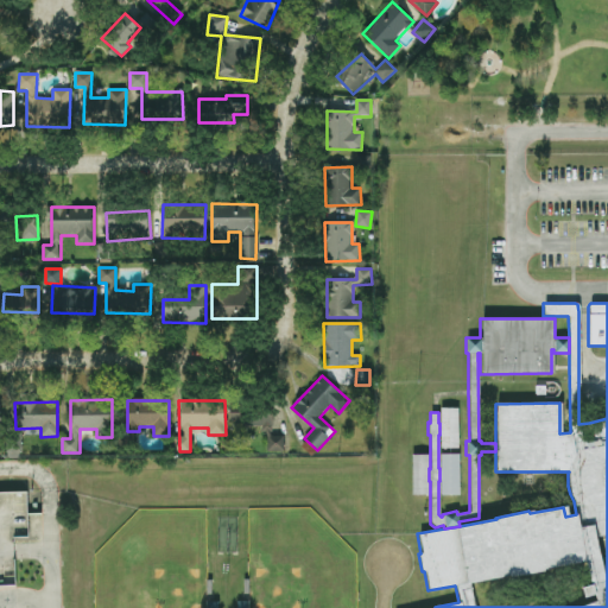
[(439,407),(460,407),(460,448),(439,448),(439,435),(439,423),(439,407)]
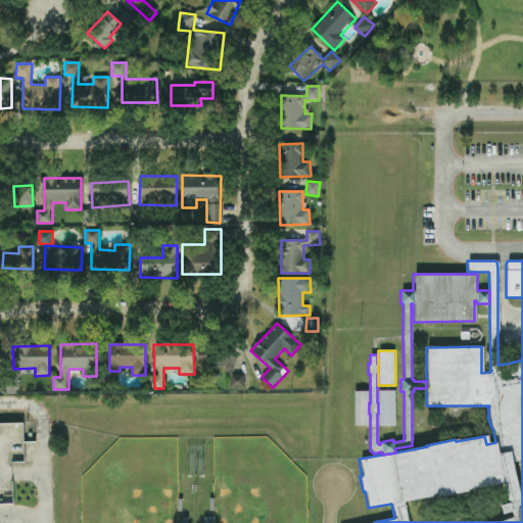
[(211,374),(211,367),(226,367),(226,373),(235,373),(235,353),(198,352),(197,373),(211,374)]
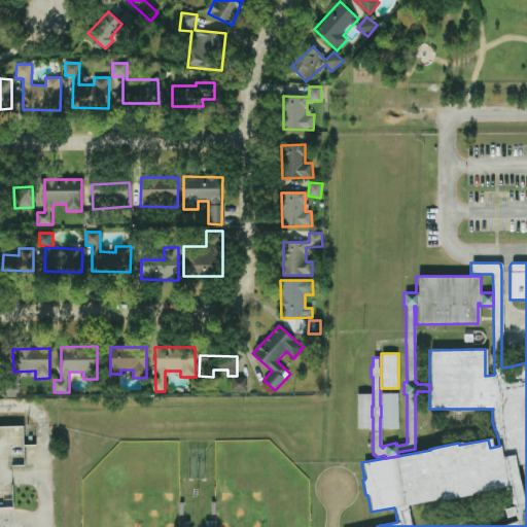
[(247,391),(246,378),(232,378),(233,391),(247,391)]
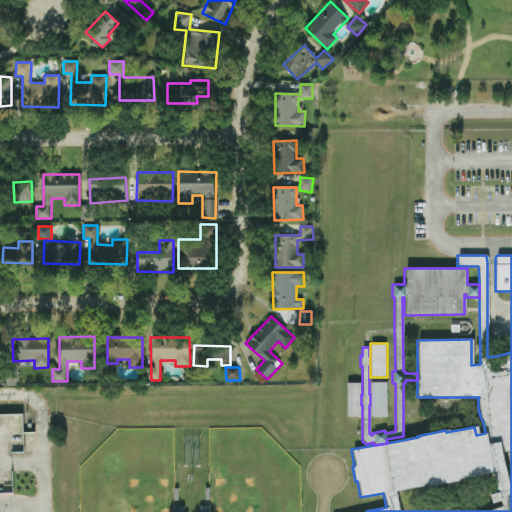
[(346,383),(361,383),(361,394),(361,405),(361,417),(346,417),(346,383)]
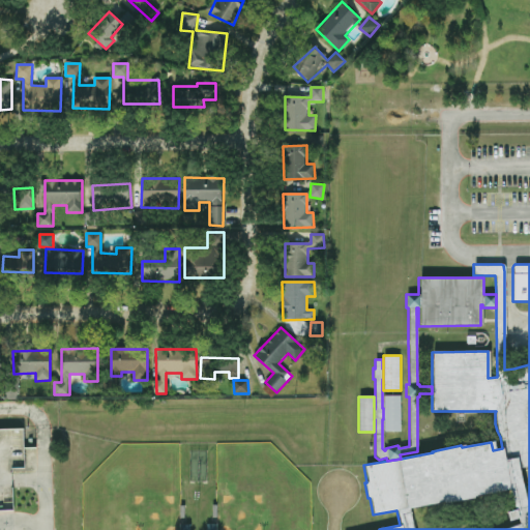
[(383,396),(400,396),(400,432),(383,432),(383,419),(383,408),(383,396)]
